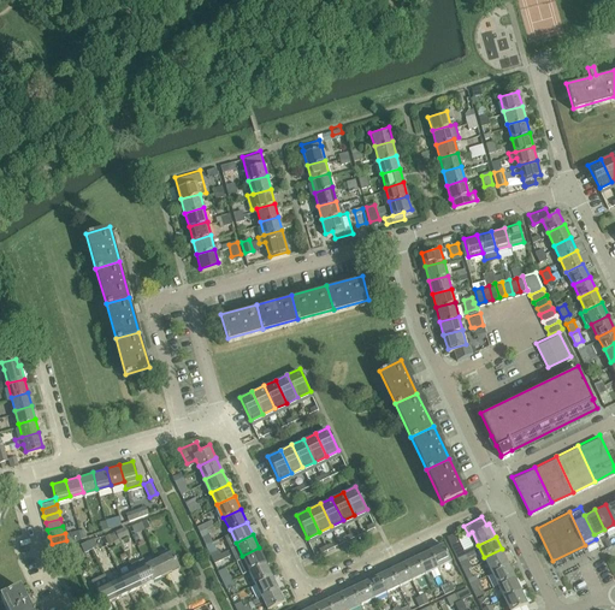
[(88,538),(80,543),(83,549),(92,545),(88,538)]
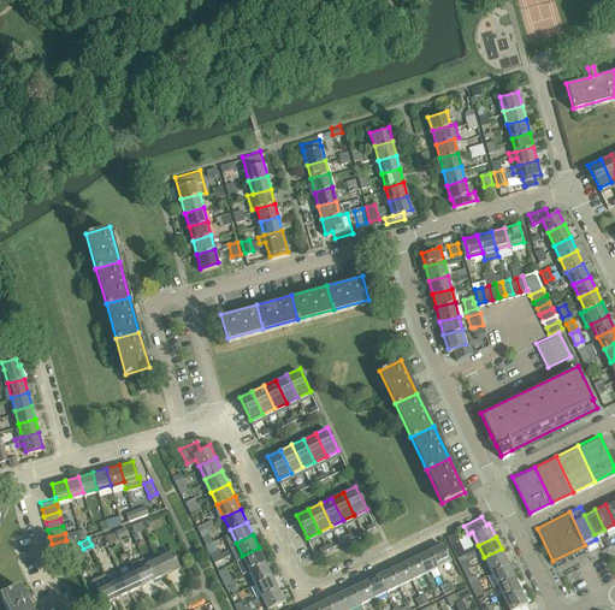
[(459,538),(450,542),(456,555),(465,551),(459,538)]
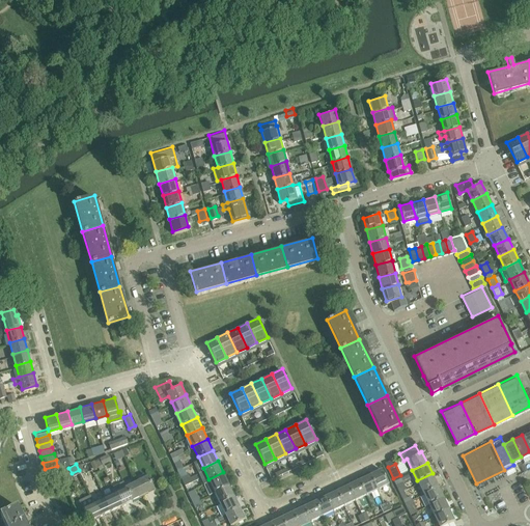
[(381,467),(369,472),(377,488),(388,481),(381,467)]
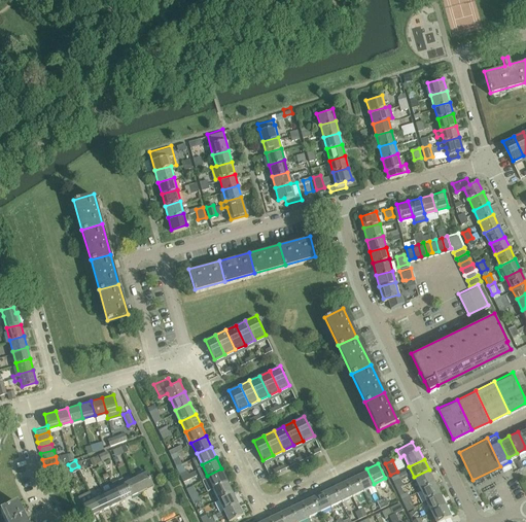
[(68,465),(59,470),(63,477),(71,473),(68,465)]
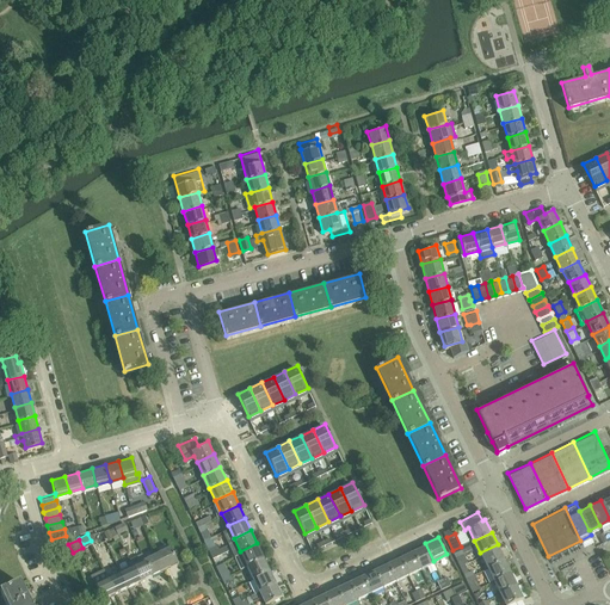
[(240,551),(234,554),(240,567),(246,563),(263,555),(257,543),(240,551)]
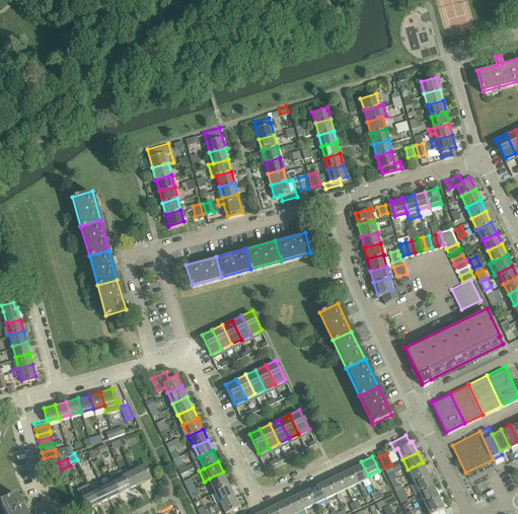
[(361,461),(350,466),(357,482),(368,476),(361,461)]
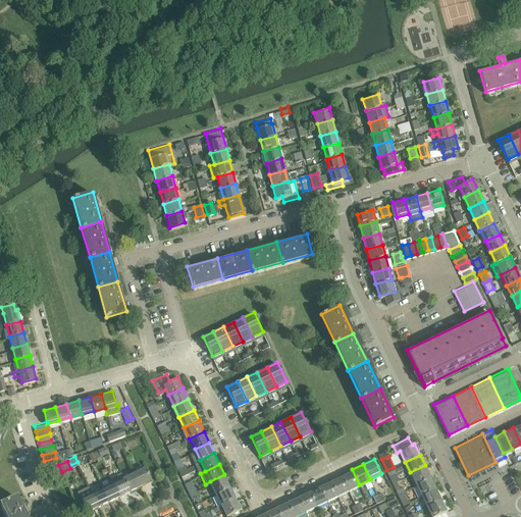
[(145,465),(134,471),(141,483),(151,478),(145,465)]
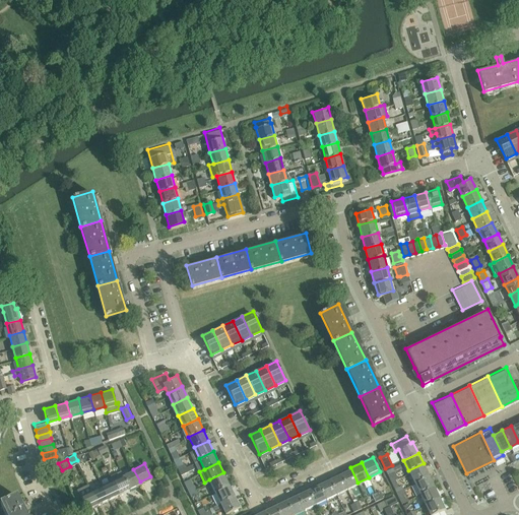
[(424,463),(408,470),(413,481),(429,474),(424,463)]
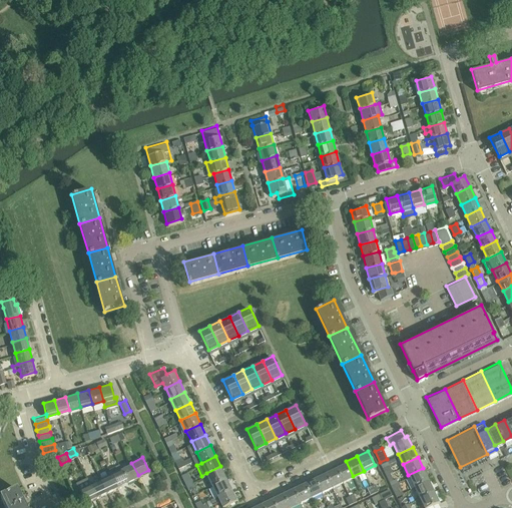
[(346,461),(336,467),(343,481),(353,476),(346,461)]
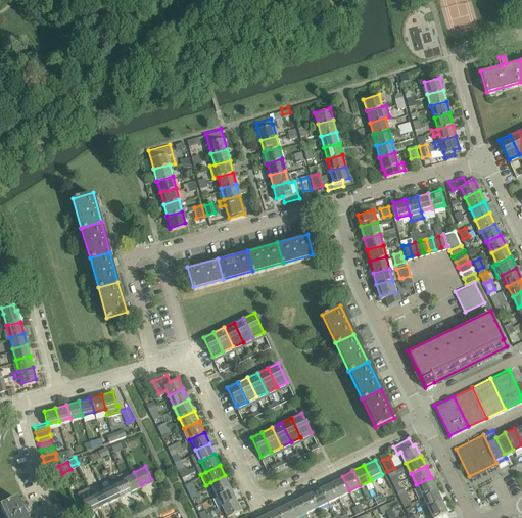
[(121,471),(110,476),(112,482),(120,496),(130,490),(124,477),(121,471)]
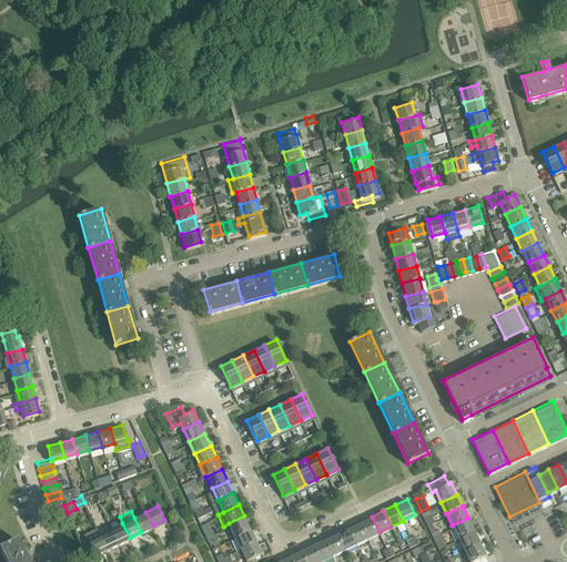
[(145,512),(134,518),(141,532),(153,525),(145,512)]
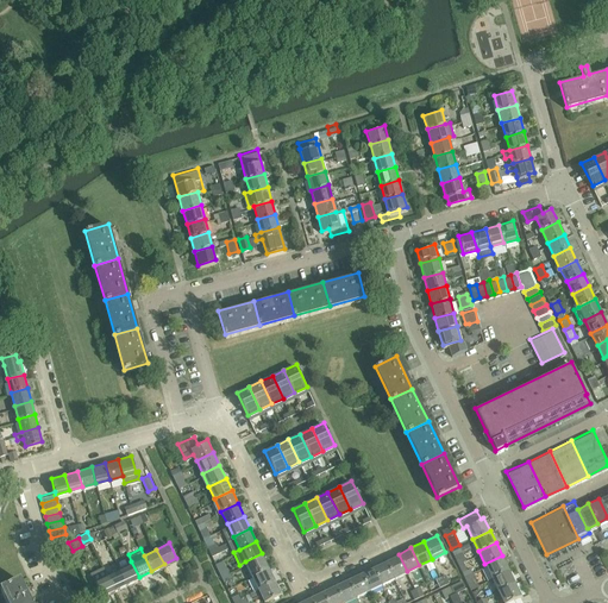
[(262,553),(245,561),(251,575),(268,566),(262,553)]
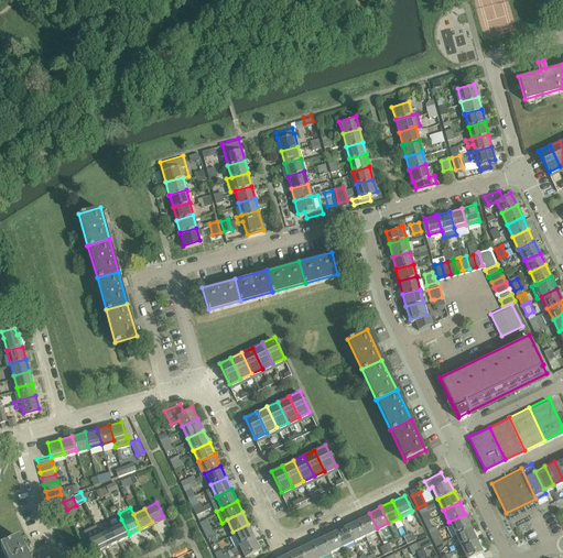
[(369,513),(357,518),(365,534),(377,528),(369,513)]
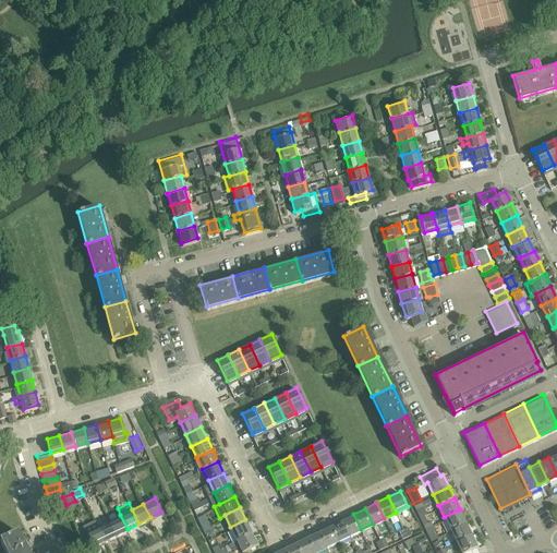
[(460,509),(444,517),(450,528),(465,521),(460,509)]
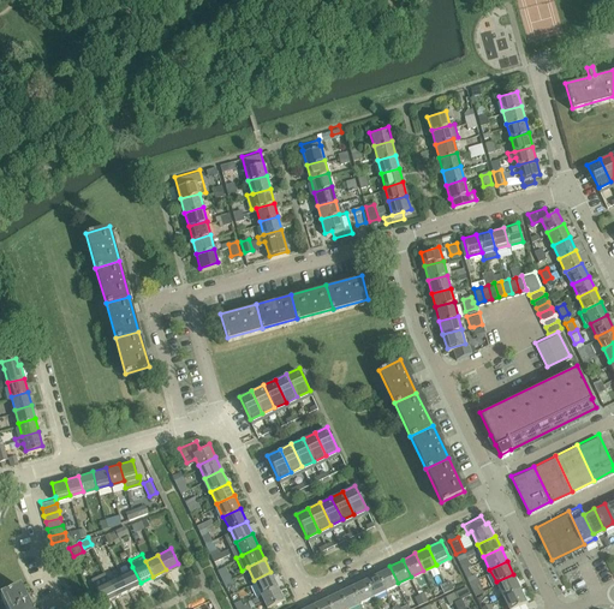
[(389,566),(377,572),(385,589),(398,583),(389,566)]
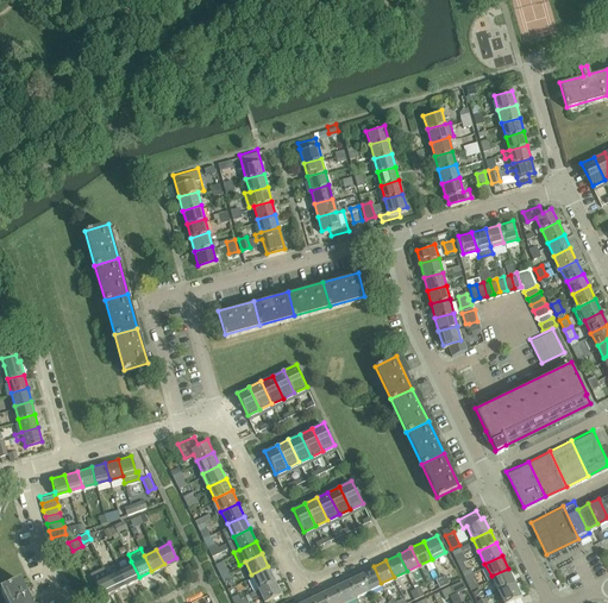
[(131,561),(119,567),(126,583),(139,577),(131,561)]
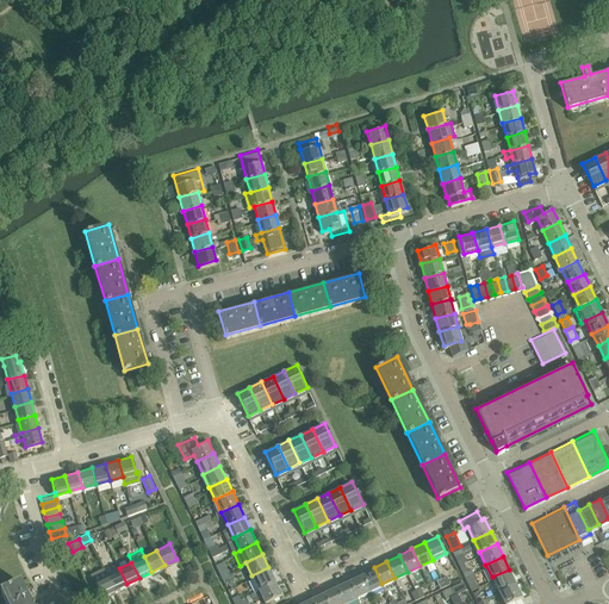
[(268,567),(252,576),(258,589),(274,580),(268,567)]
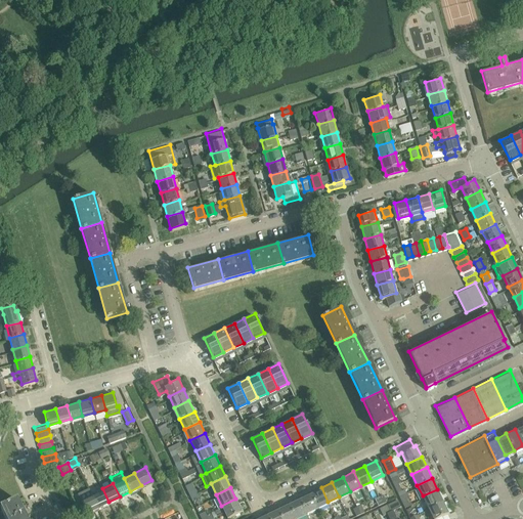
[(321,487),(310,492),(317,507),(328,502),(321,487)]
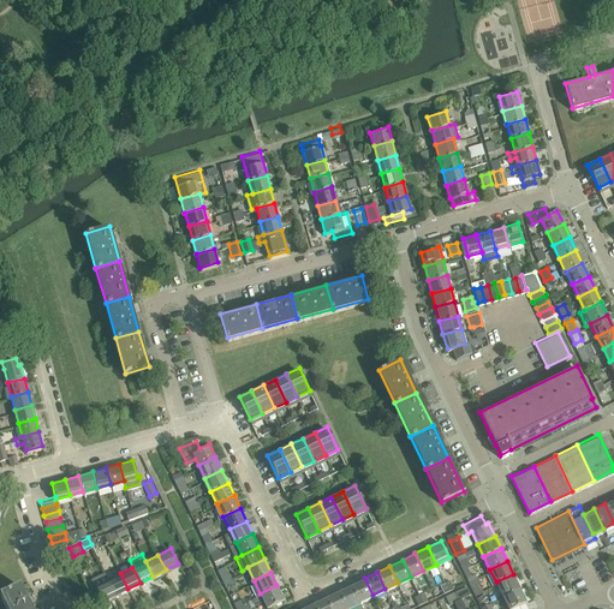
[(120,573),(107,579),(115,595),(127,589),(120,573)]
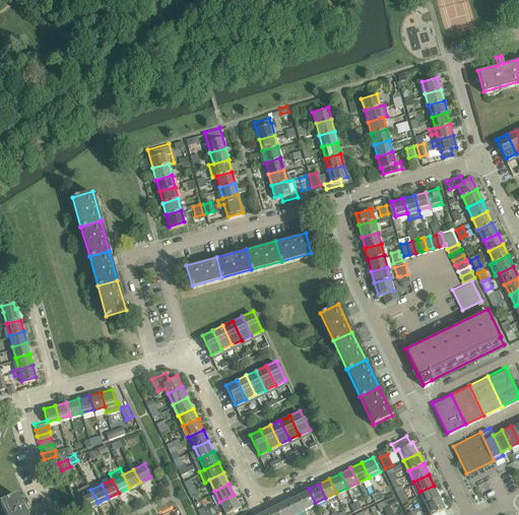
[(434,486),(419,492),(425,503),(439,496),(434,486)]
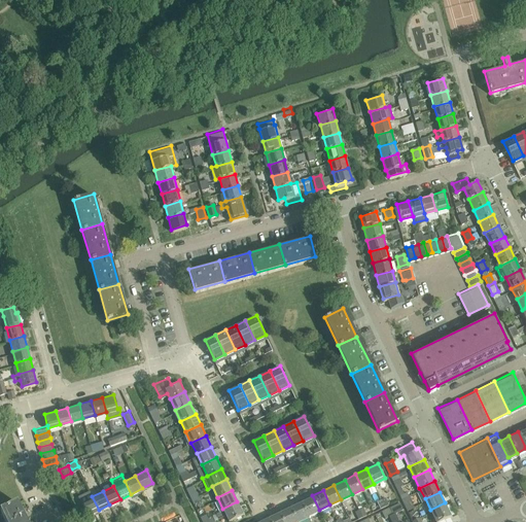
[(312,495),(301,500),(308,515),(319,510),(312,495)]
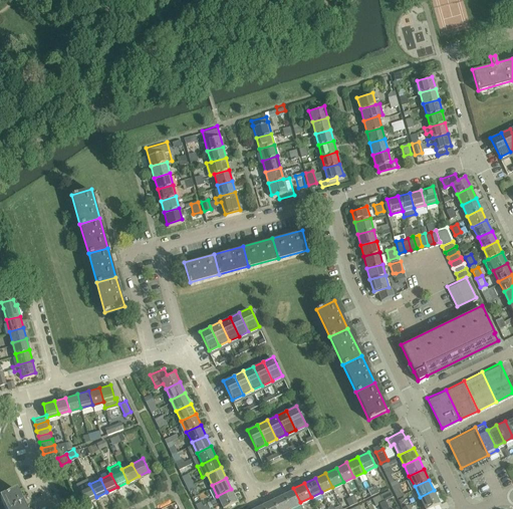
[(96,497),(89,484),(79,489),(85,502),(96,497)]
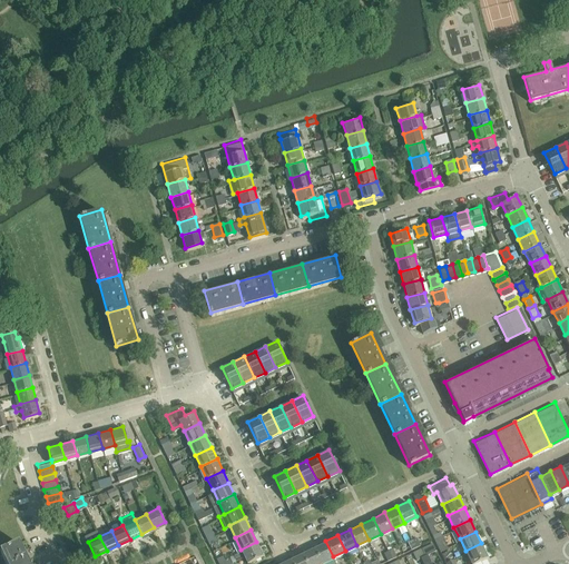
[(0,550),(7,563),(30,563),(19,540),(0,550)]
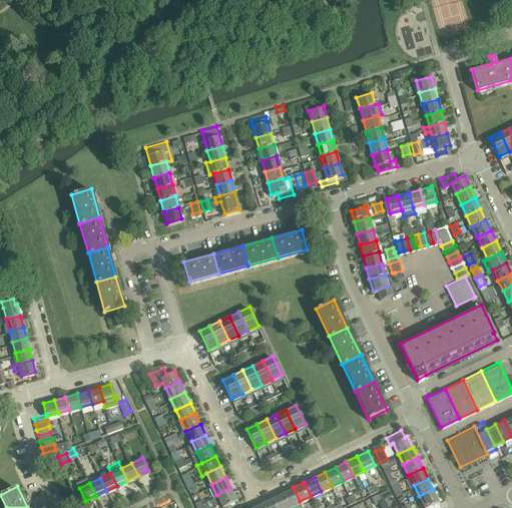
[(293,487),(283,492),(290,506),(300,501),(293,487)]
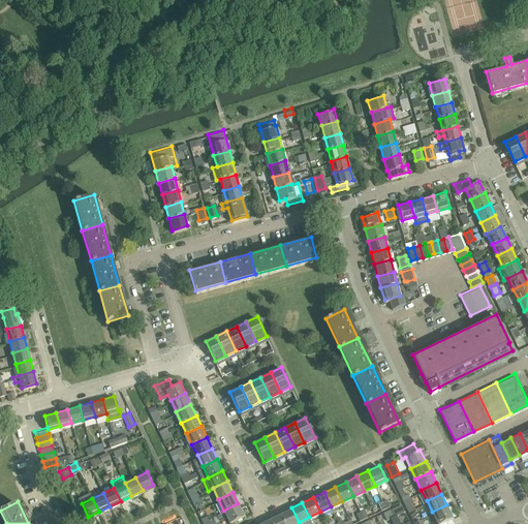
[(223,511),(218,513),(220,518),(226,516),(228,522),(244,515),(238,503),(223,511)]
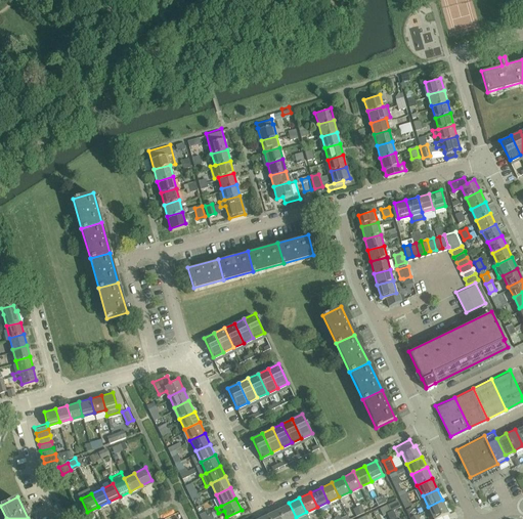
[(433,518),(430,518),(443,518),(441,514),(447,511),(442,500),(428,507),(433,518)]
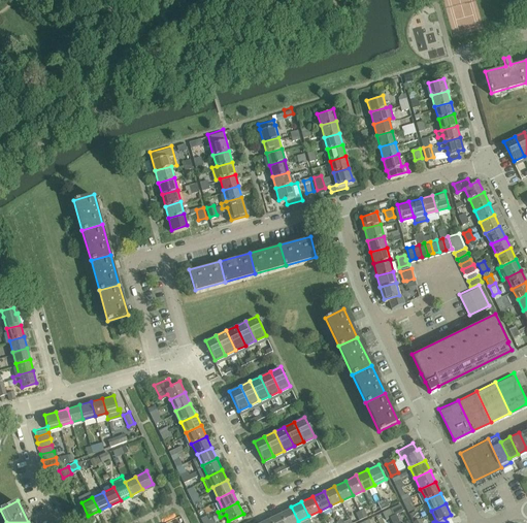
[(291,507),(280,512),(285,522),(293,522),(298,521),(291,507)]
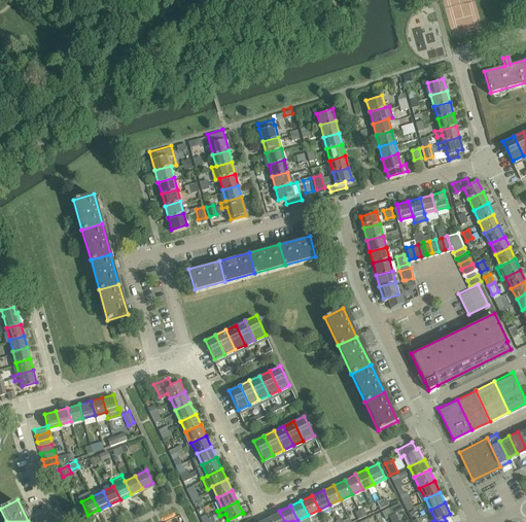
[(415,508),(408,511),(412,519),(418,515),(415,508)]
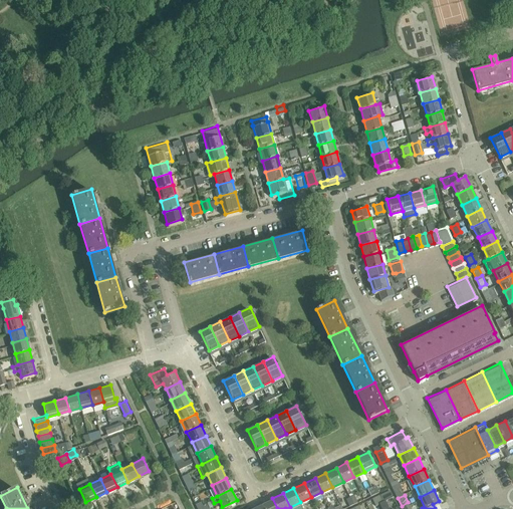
[(277,508),(272,498),(261,503),(264,508),(277,508)]
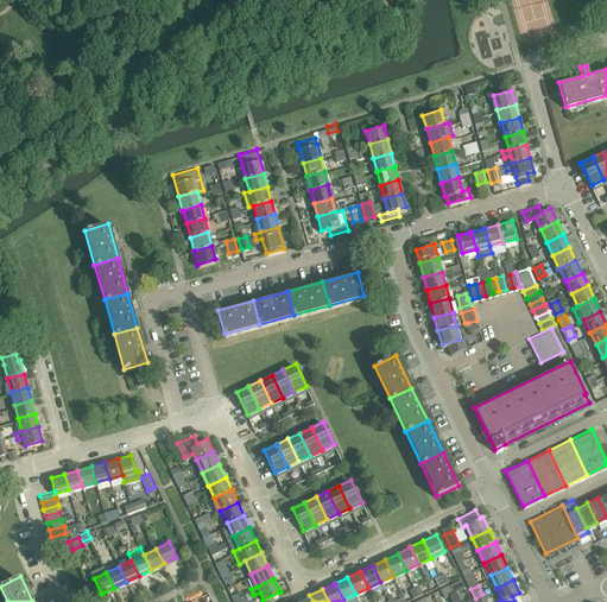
[(453,590),(448,593),(453,601),(468,601),(466,601),(461,601),(455,589),(453,590)]
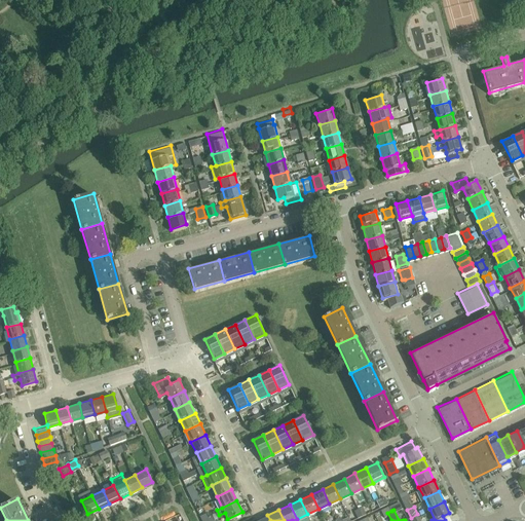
[(208,514),(201,517),(202,520),(216,520),(212,512),(208,514)]
